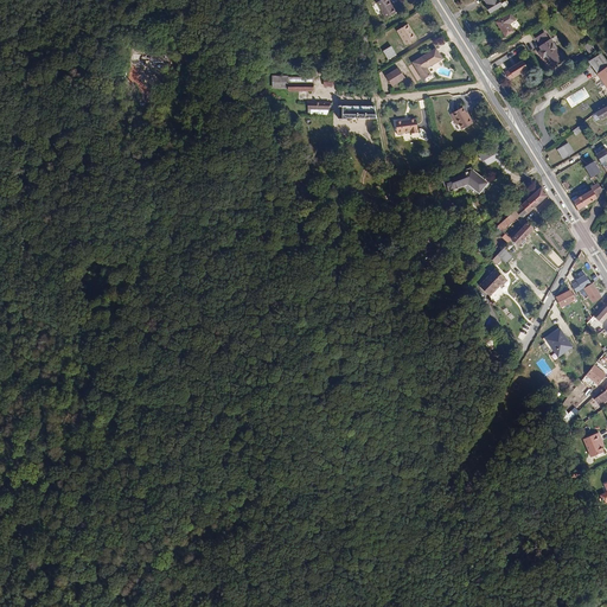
[(395,12),(390,5),(389,6),(384,0),(378,0),(375,2),(384,19),(395,12)]
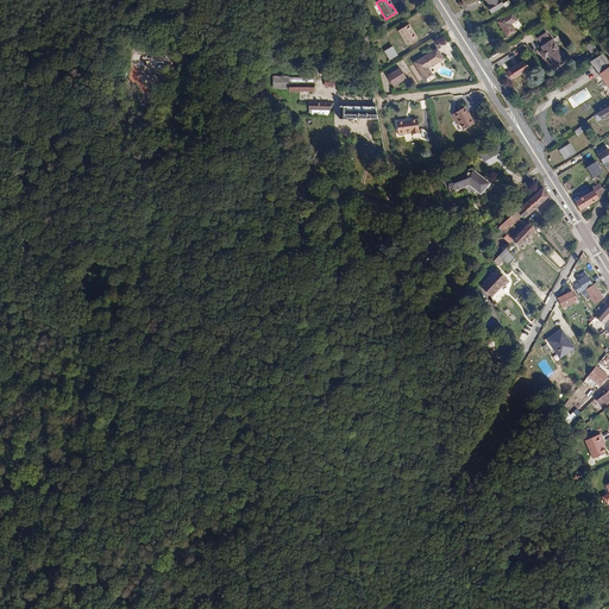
[(562,0),(553,6),(559,14),(569,8),(563,0),(562,0)]
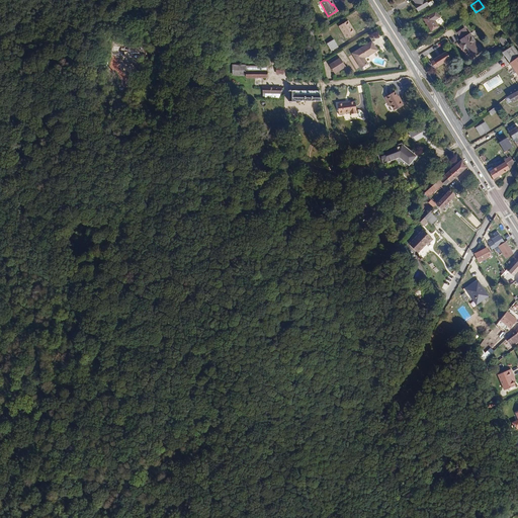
[(436,10),(424,18),(432,30),(445,22),(436,10)]
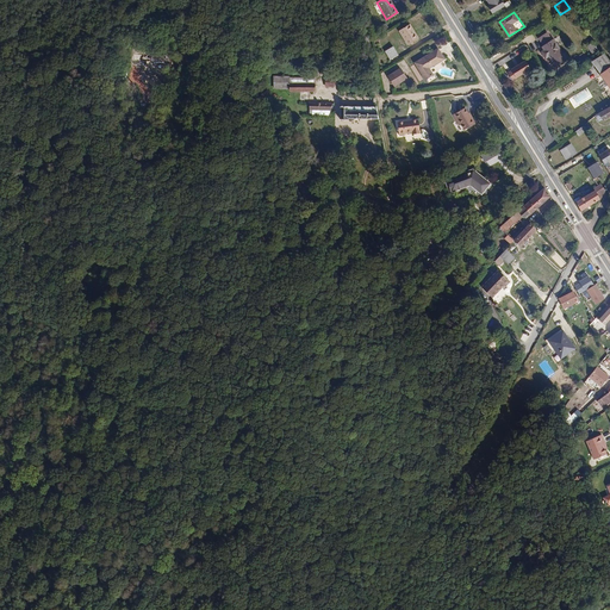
[(417,38),(414,32),(411,33),(406,26),(398,31),(406,45),(417,38)]
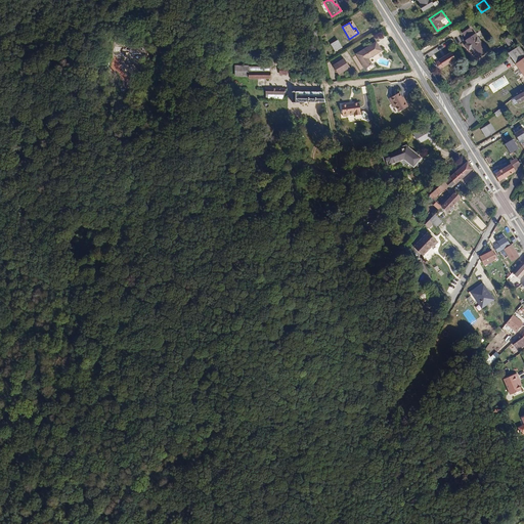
[(476,34),(474,31),(467,35),(469,39),(467,40),(469,42),(467,44),(470,49),(472,48),(475,52),(474,53),(476,57),(488,49),(486,45),(485,46),(477,34),(476,34)]
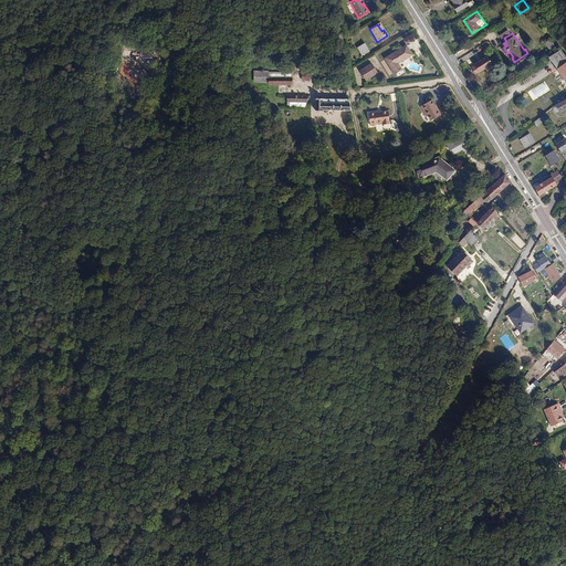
[(556,48),(551,40),(546,43),(552,51),(556,48)]
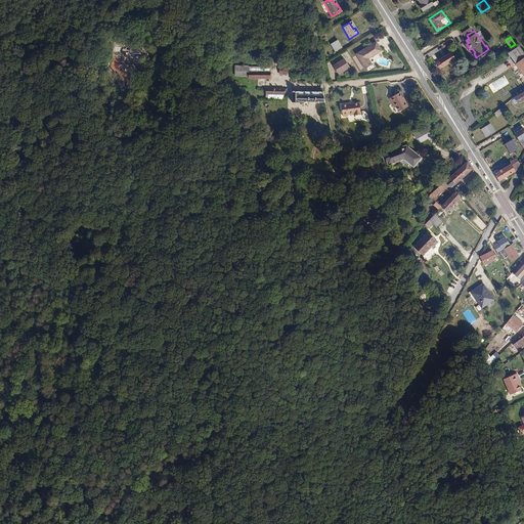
[(332,45),(336,51),(343,47),(338,40),(332,45)]
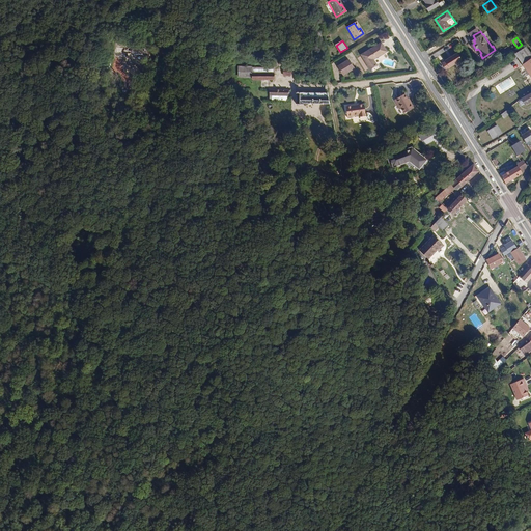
[(382,43),(370,49),(376,58),(387,52),(382,43)]
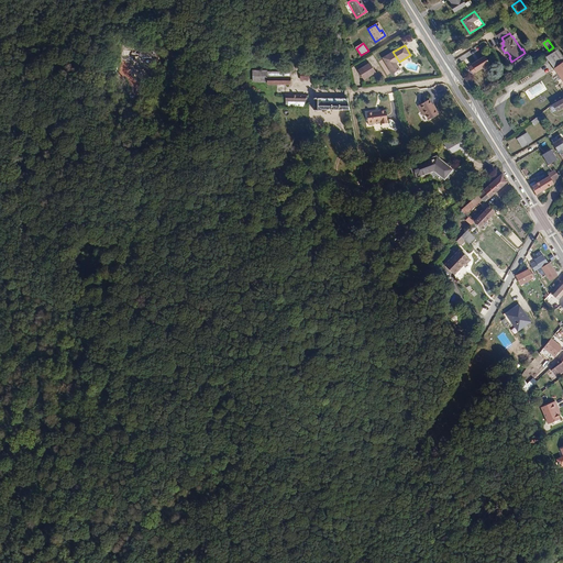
[(562,56),(558,48),(545,57),(562,79),(562,56)]
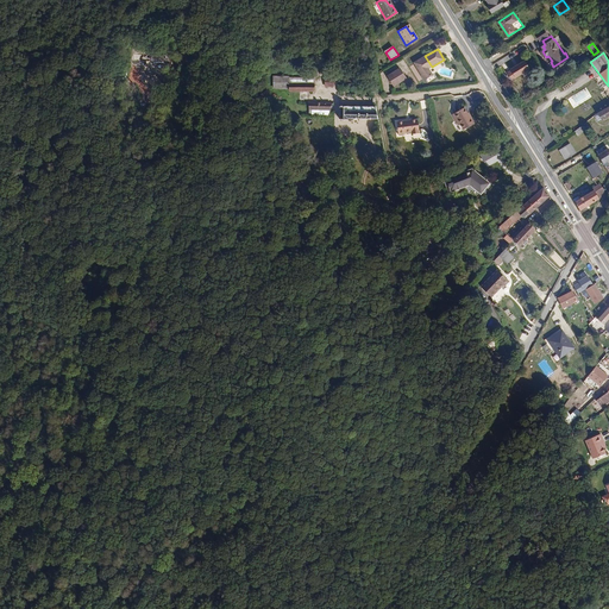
[(432,67),(425,56),(414,63),(425,80),(433,75),(428,69),(432,67)]
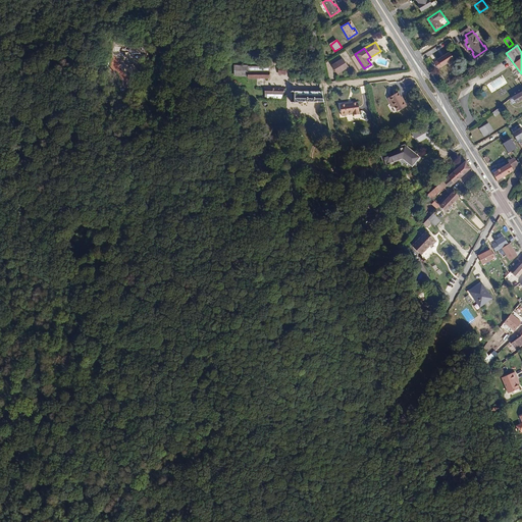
[(456,58),(451,50),(437,59),(438,59),(442,66),(456,58)]
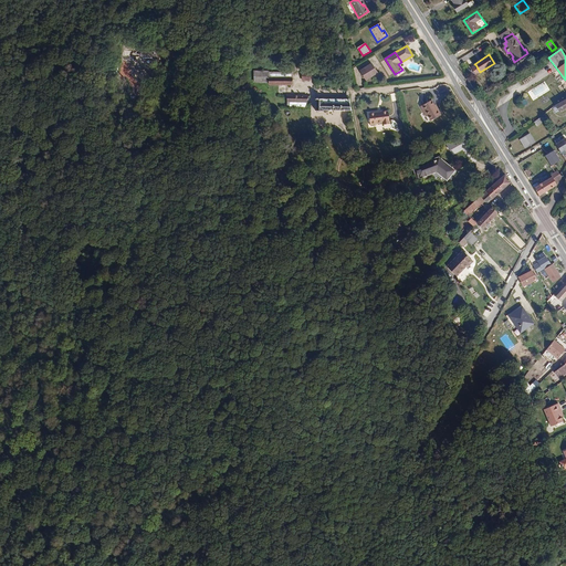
[(366,79),(378,72),(373,62),(360,70),(366,79)]
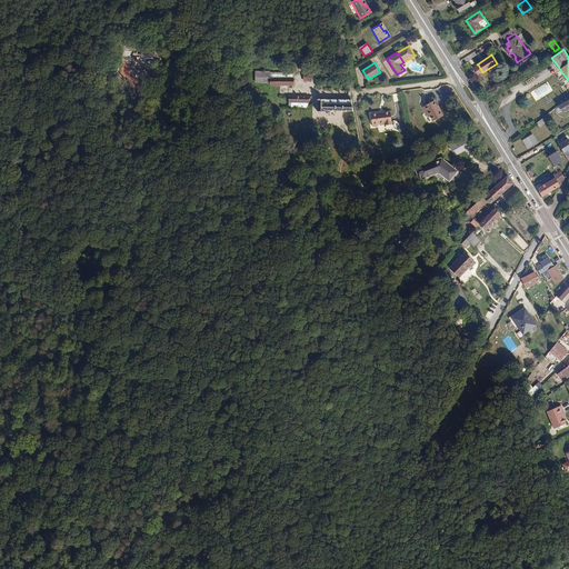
[(532,91),(536,99),(552,91),(548,83),(532,91)]
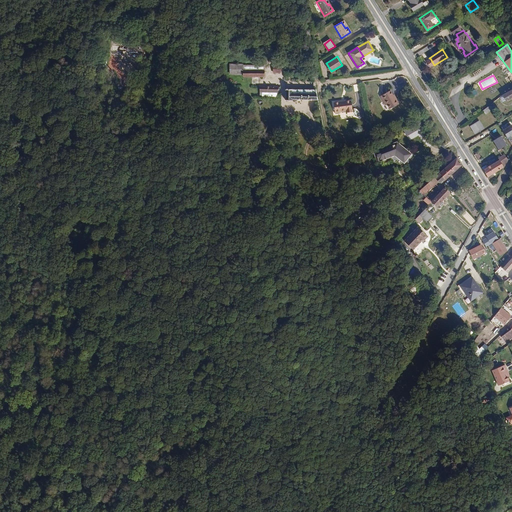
[(511,88),(503,94),(504,96),(501,98),(503,102),(507,100),(508,101),(511,98),(511,88)]
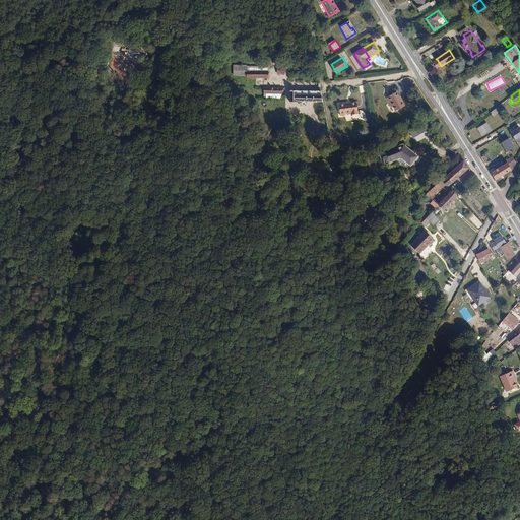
[(296,100),(323,102),(321,91),(289,90),(288,102),(296,102),(296,100)]
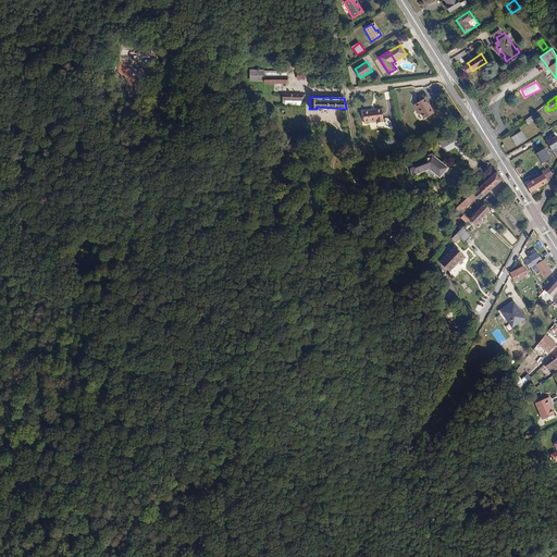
[(430,108),(424,98),(412,104),(416,110),(418,109),(423,119),(433,112),(430,108)]
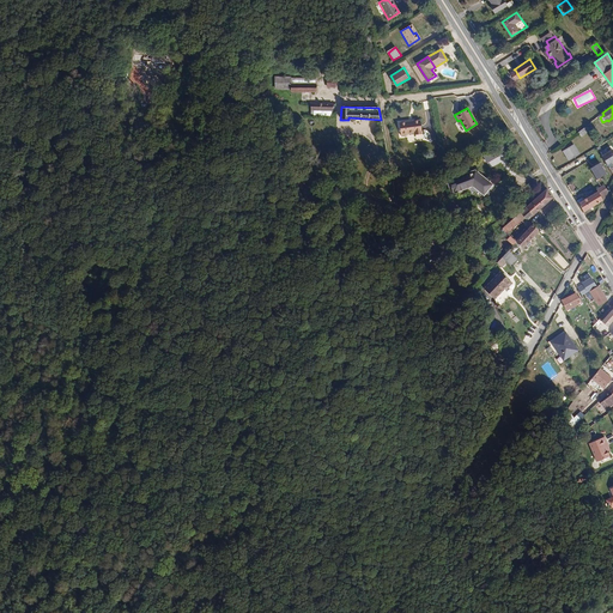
[(414,134),(422,133),(420,121),(400,123),(401,135),(407,135),(407,133),(414,133),(414,134)]
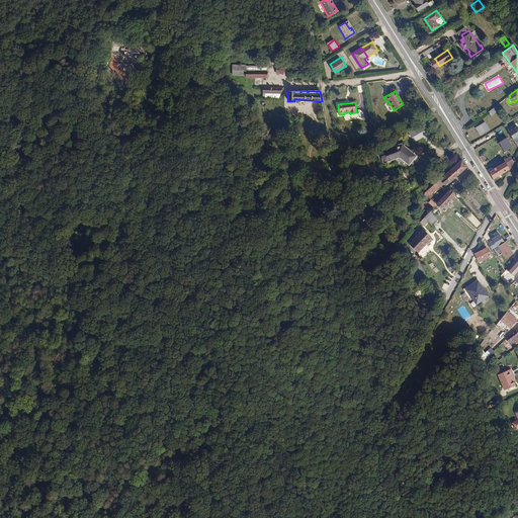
[(499,112),(496,108),(488,113),(491,118),(499,112)]
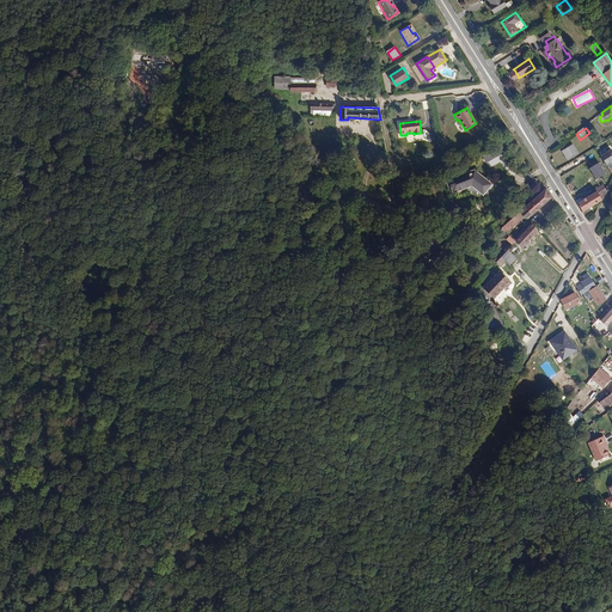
[(577,154),(573,145),(564,151),(569,159),(577,154)]
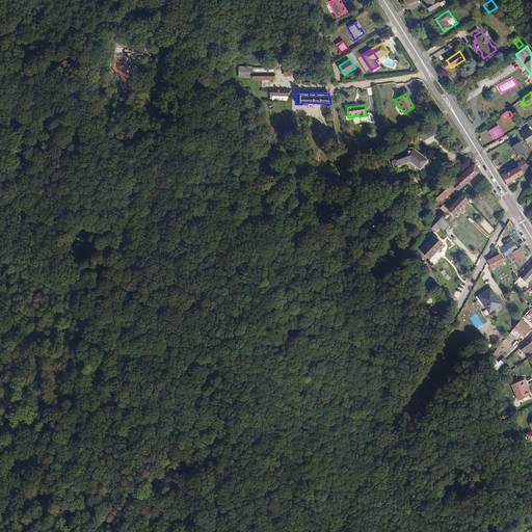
[(419,135),(425,147),(435,140),(442,151),(446,149),(433,127),(419,135)]
